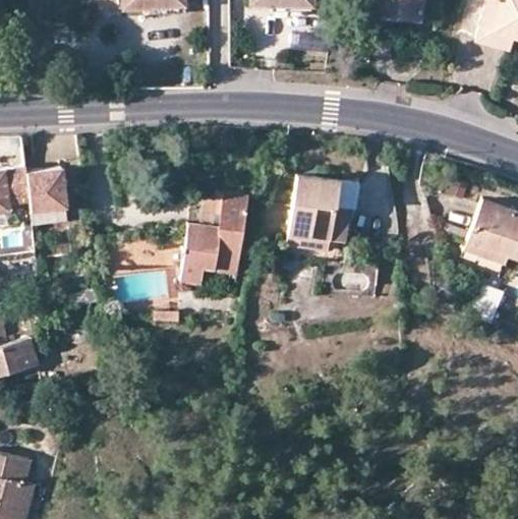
[(144,9),(142,2),(157,2),(158,8),(186,6),(185,0),(123,0),(124,11),(144,9)]
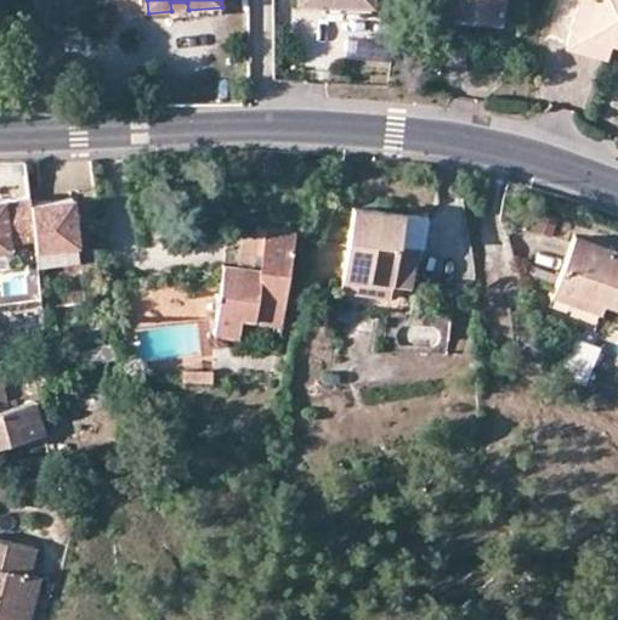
[(345,5),(345,0),(300,0),(301,10),(324,9),(324,17),(374,16),(374,6),(345,5)]
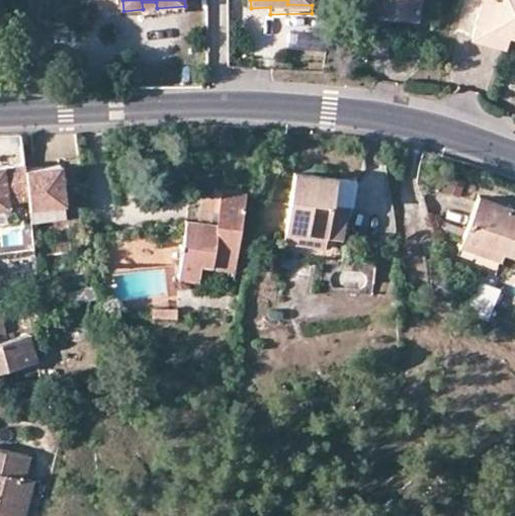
[(422,0),(364,0),(363,10),(419,20),(422,0)]
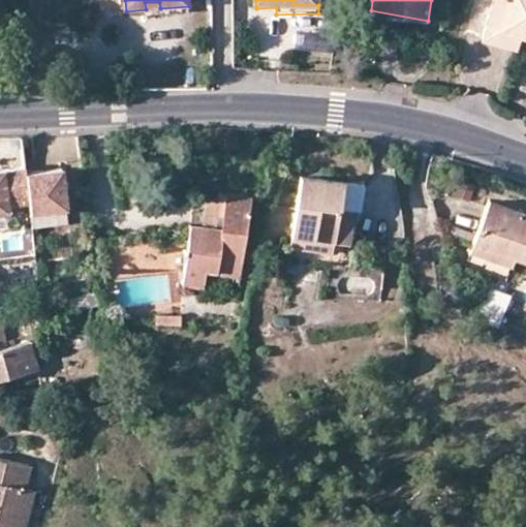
[(525,0),(496,0),(485,42),(525,54),(525,0)]
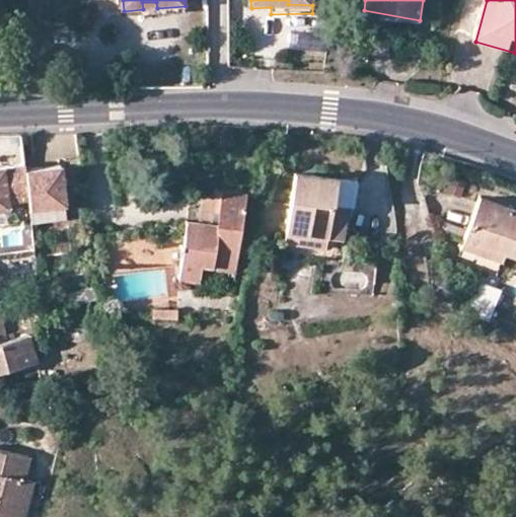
[(156,2),(142,2),(143,9),(144,17),(186,14),(186,6),(157,8),(156,2)]
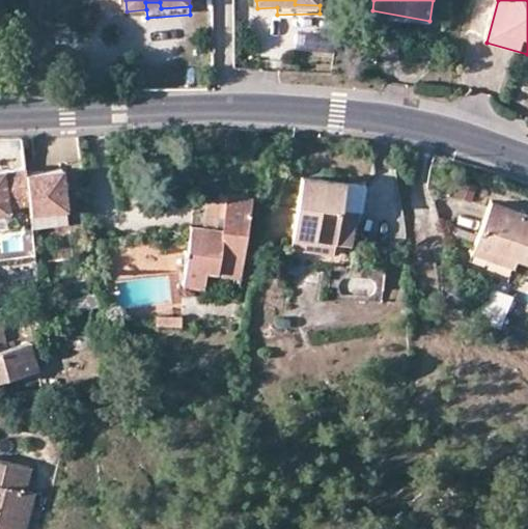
[(27,174),(26,169),(0,172),(0,216),(11,215),(10,206),(31,204),(27,174)]
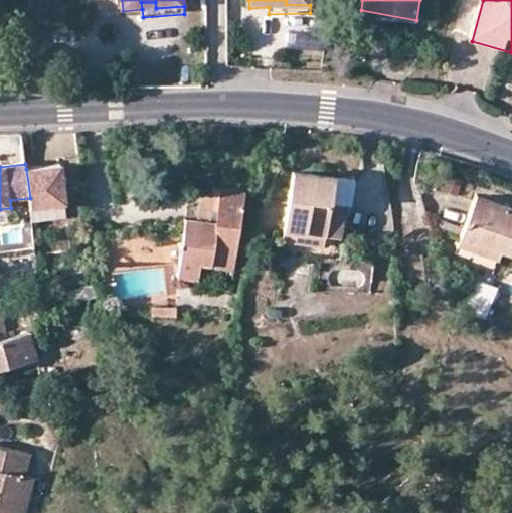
[(26,169),(30,198),(31,210),(66,206),(61,165),(26,169)]
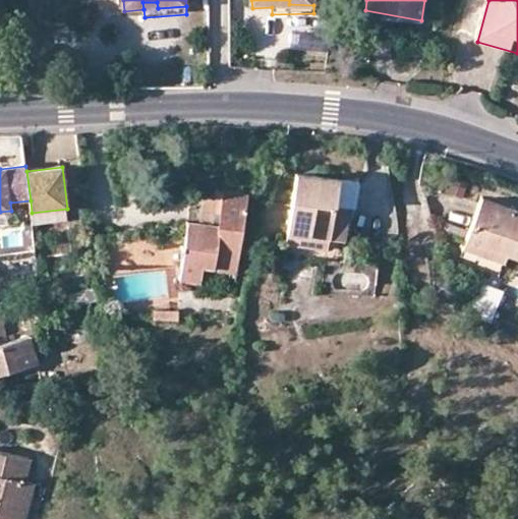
[(330,239),(344,240),(353,182),(299,175),(291,233),(330,239)]
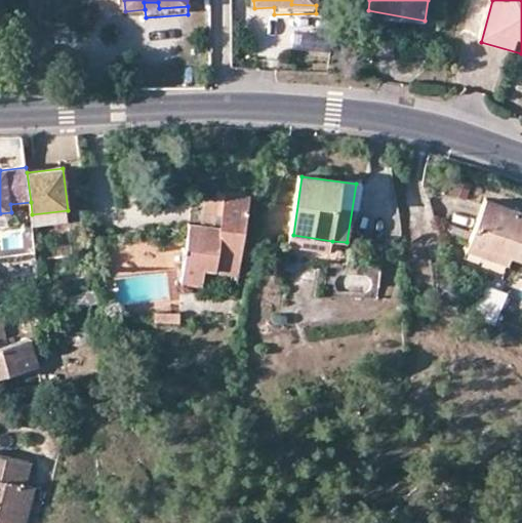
[(194,219),(193,222),(183,284),(203,287),(205,274),(239,277),(251,196),(222,192),(219,199),(198,196),(194,219)]
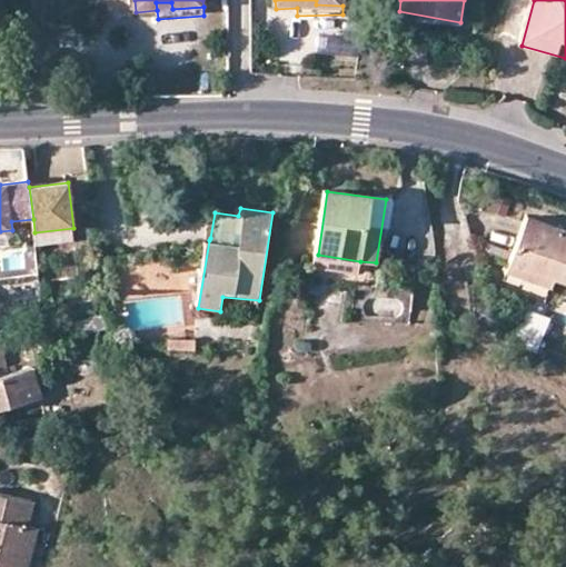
[(553,288),(555,280),(565,284),(565,229),(529,217),(516,254),(492,245),(490,251),(495,259),(512,265),(504,287),(546,304),(553,288)]
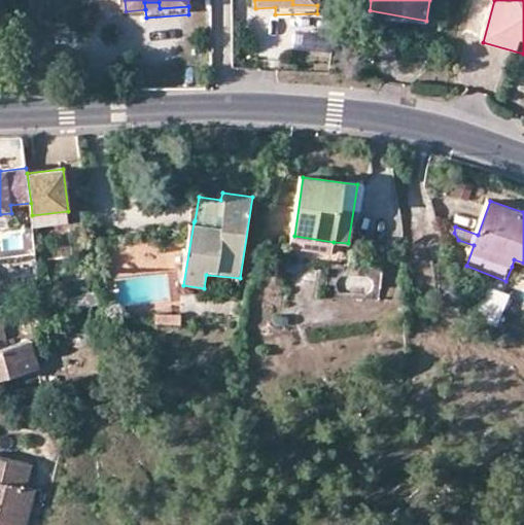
[(97,240),(107,283),(167,276),(162,233),(97,240)]
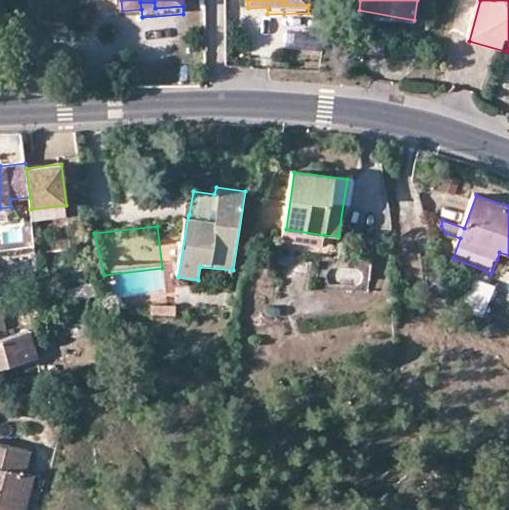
[(286,229),(285,241),(323,245),(324,235),(286,229)]
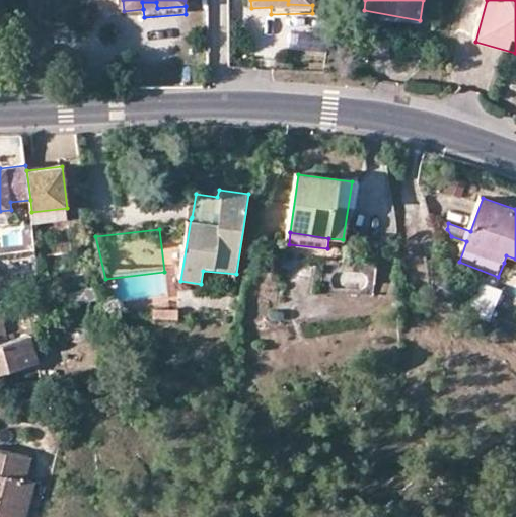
[(480,283),(472,320),(494,324),(502,288),(480,283)]
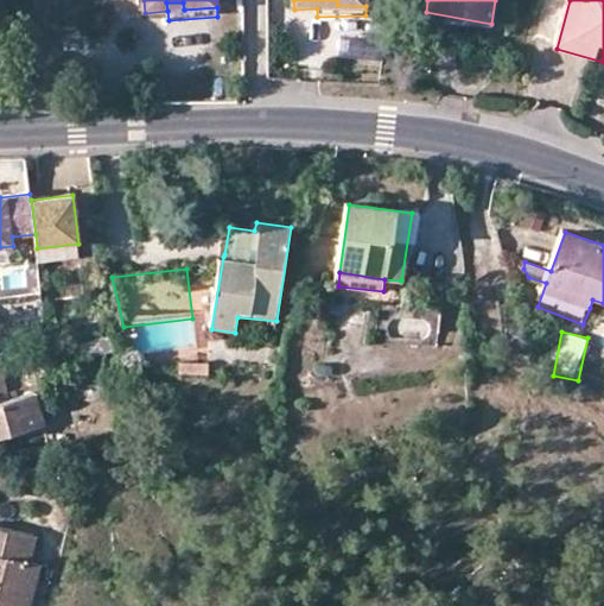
[(183,365),(183,374),(211,376),(211,365),(183,365)]
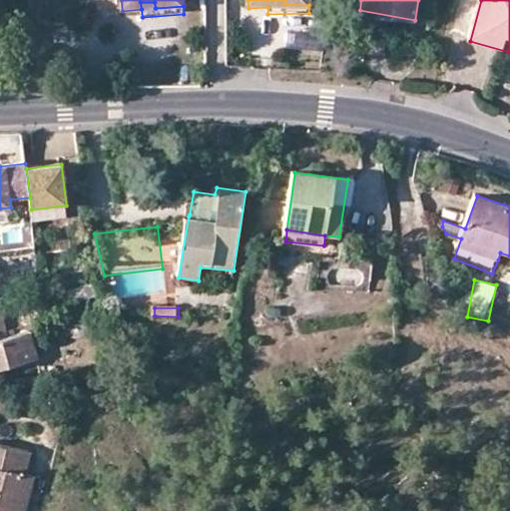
[(0,370),(34,363),(30,334),(0,340),(0,338),(0,370)]
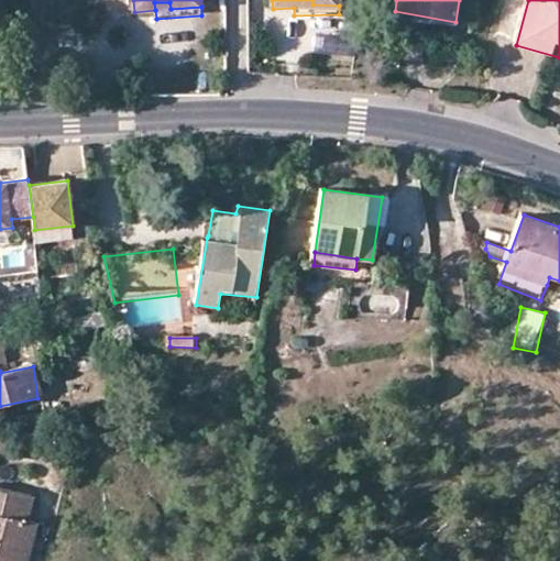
[(37,398),(44,397),(35,366),(33,366),(37,398)]
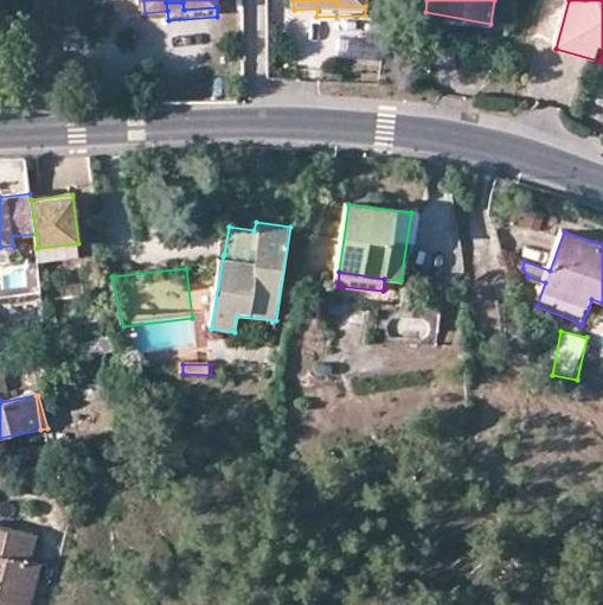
[(33,604),(37,593),(15,588),(21,564),(32,566),(38,535),(0,527),(0,604),(33,604)]
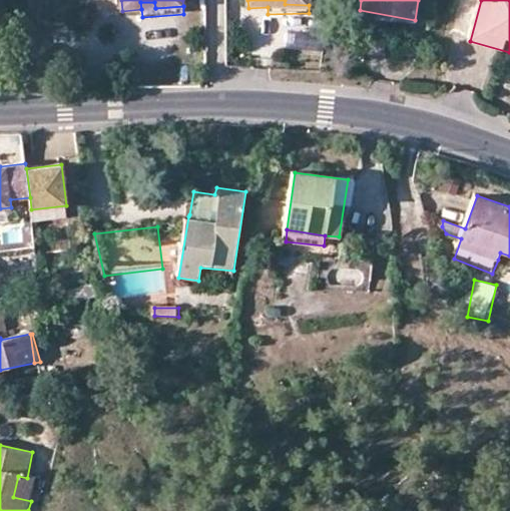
[(18,476),(13,497),(31,501),(35,479),(27,478),(18,476)]
